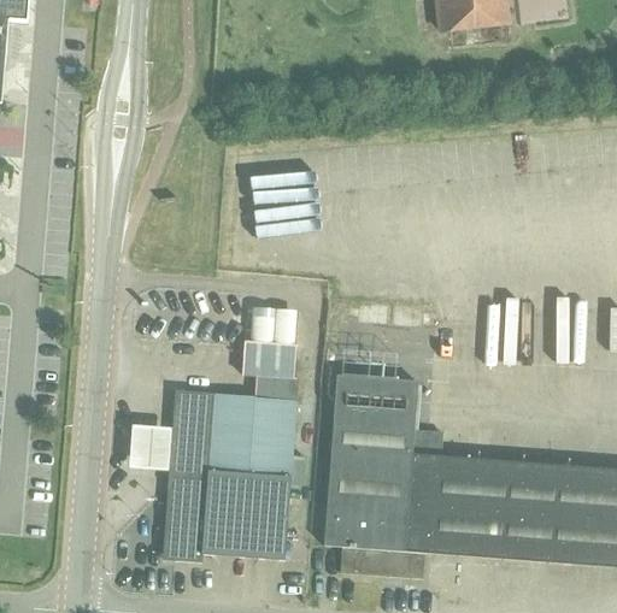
[(0,0),(0,87),(3,60),(6,21),(28,22),(29,0),(0,0)]
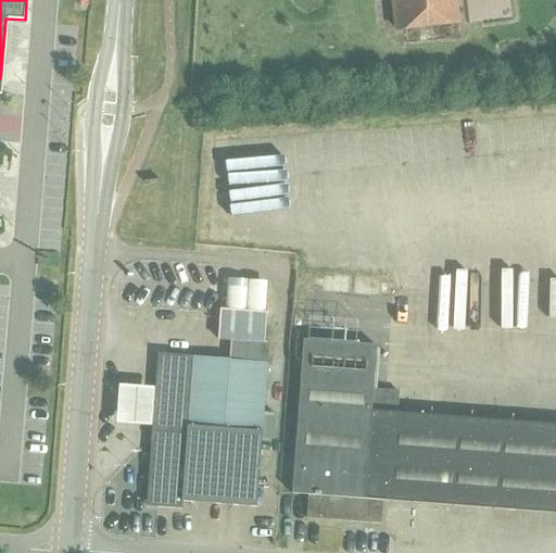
[(394,0),(399,29),(458,22),(455,0),(394,0)]
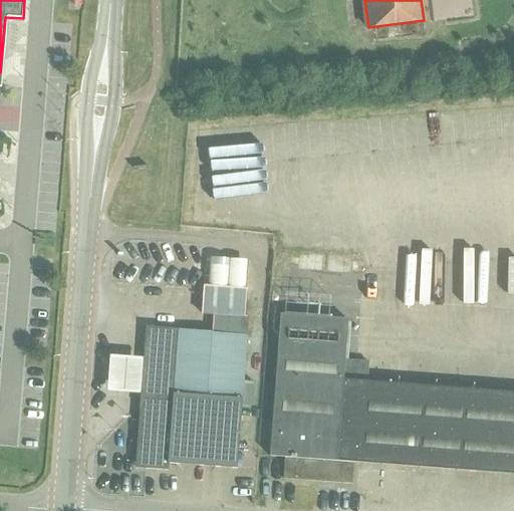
[(331,247),(330,265),(360,267),(361,250),(331,247)]
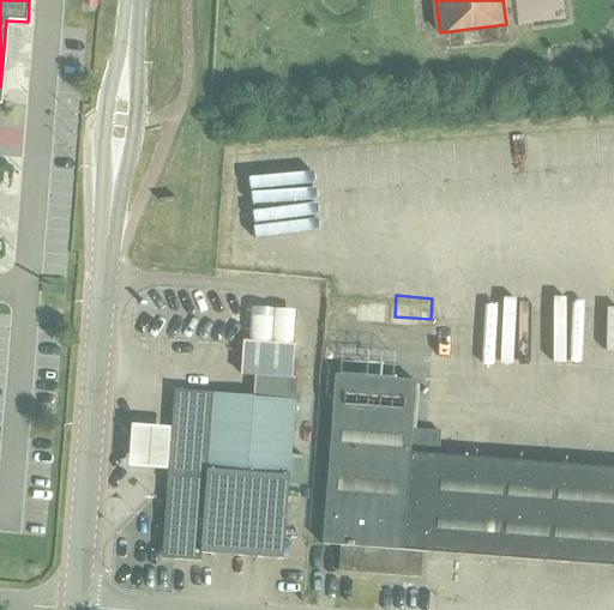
[(298,332),(299,297),(256,296),(254,331),(298,332)]
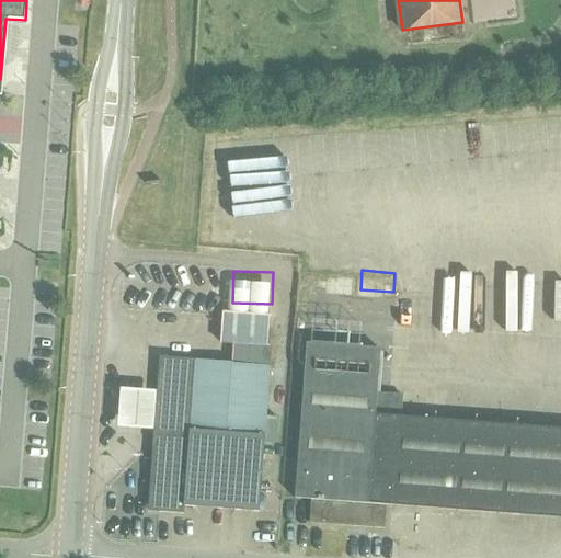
[(334,300),(356,300),(356,287),(334,287),(334,300)]
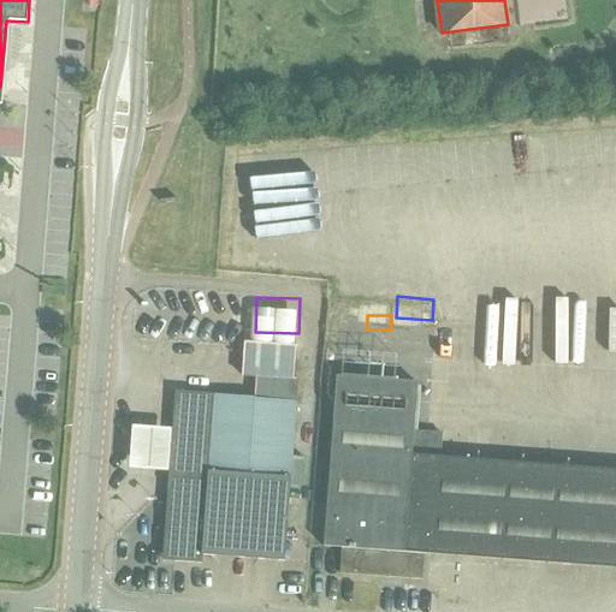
[(255,396),(176,390),(164,557),(175,557),(175,558),(202,560),(203,553),(284,558),(297,376),(292,376),(295,344),(244,340),(242,374),(256,374),(255,396)]
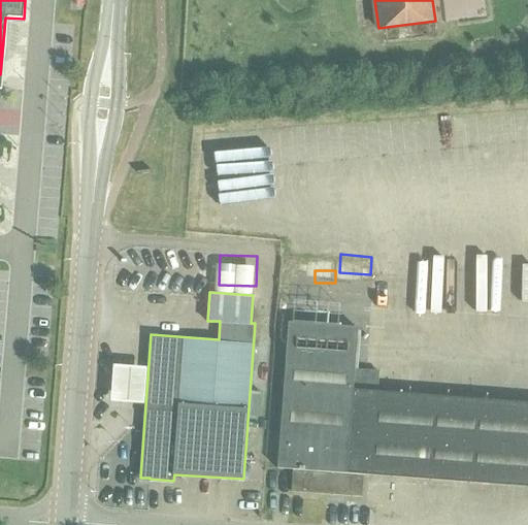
[(527,485),(527,401),(377,390),(380,369),(354,368),(357,326),(288,321),(276,467),(292,468),(291,490),(360,495),(362,472),(527,485)]
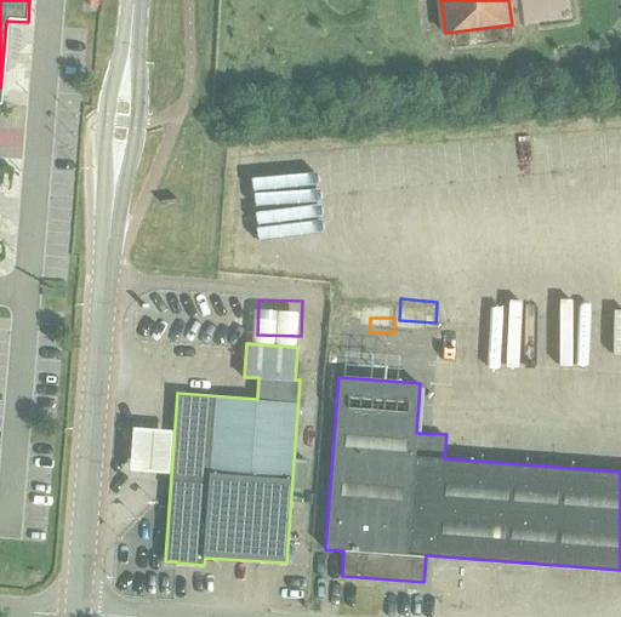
[(171,435),(132,432),(130,474),(169,476),(171,435)]
